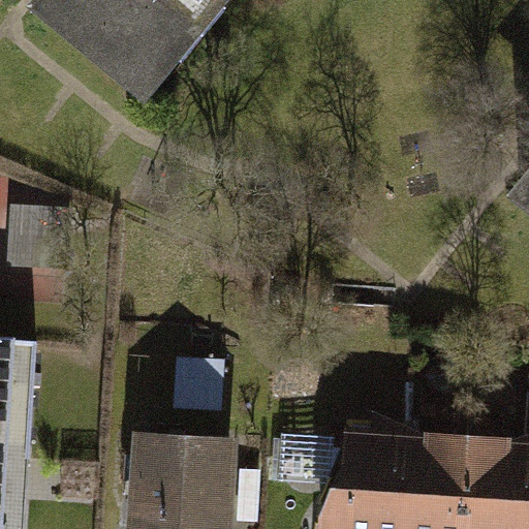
[(231,0),(47,0),(156,91),(231,0)]
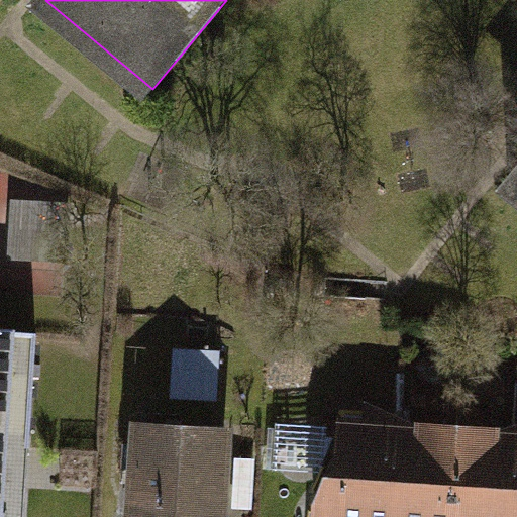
[(516,147),(494,175),(516,194),(516,147)]
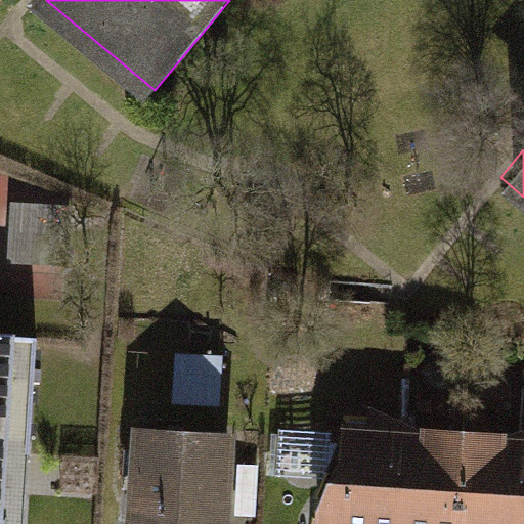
[(13,262),(71,267),(76,208),(18,203),(13,262)]
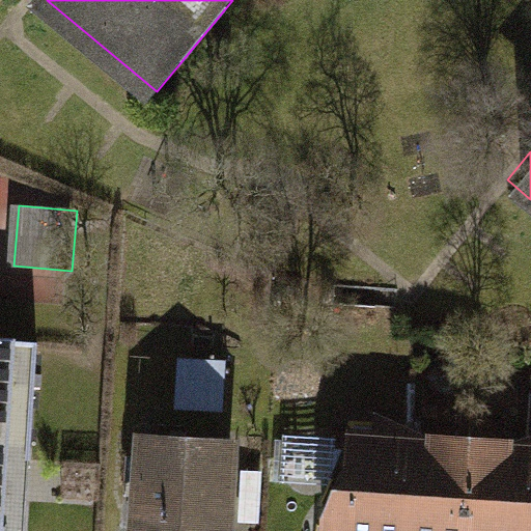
[(26,530),(37,340),(0,337),(0,530),(26,530)]
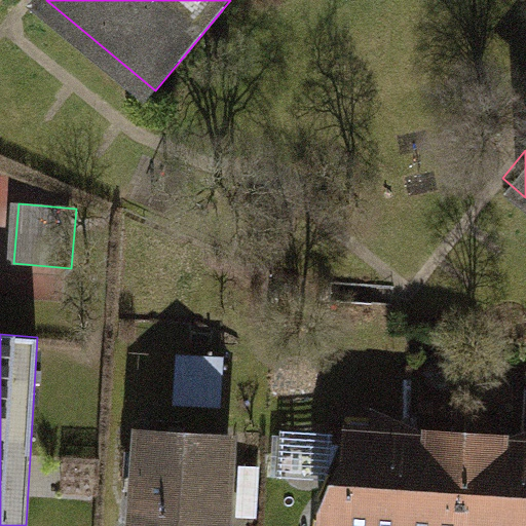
[(227,407),(229,357),(181,354),(180,406),(227,407)]
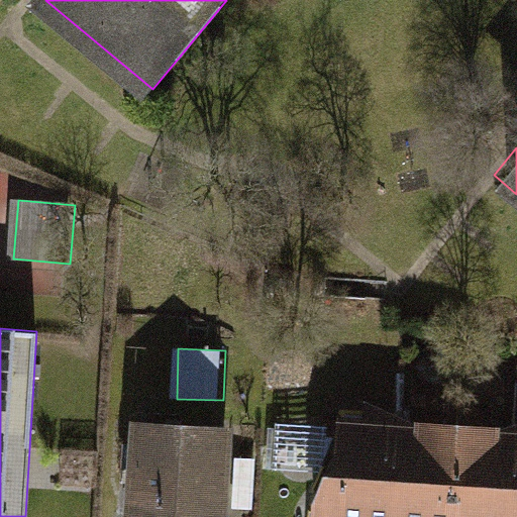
[(408,516),(416,417),(335,411),(327,516),(408,516)]
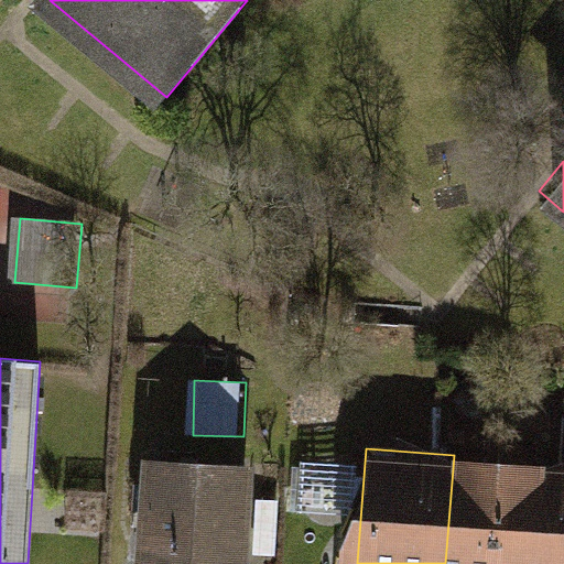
[(247,563),(255,459),(155,453),(148,563),(247,563)]
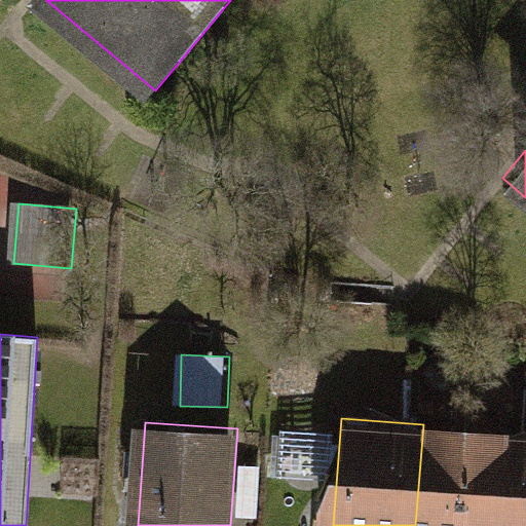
[(525,525),(525,431),(423,424),(415,525),(525,525)]
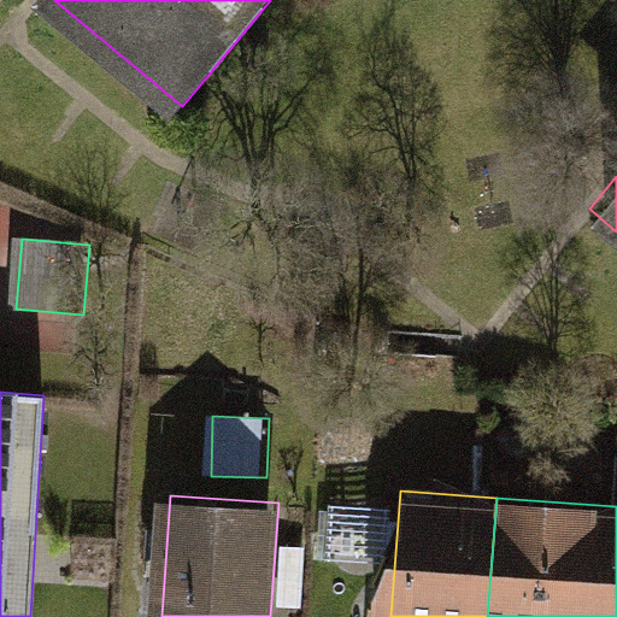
All buildings are outlined.
